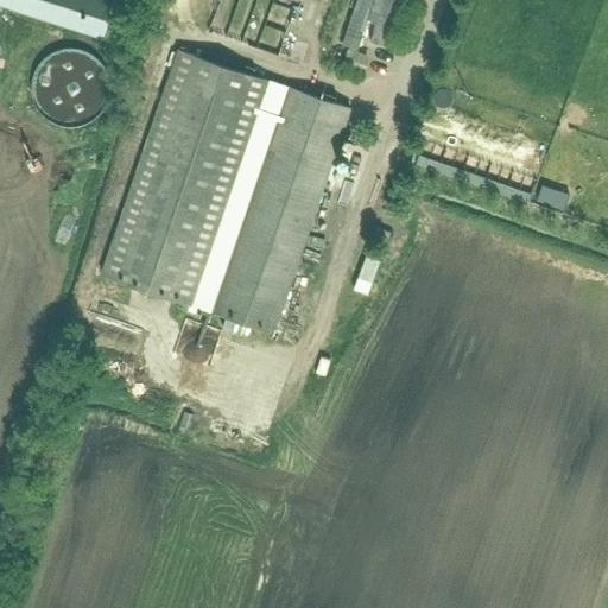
[(0,0),(0,4),(2,5),(105,38),(116,0),(0,0)]
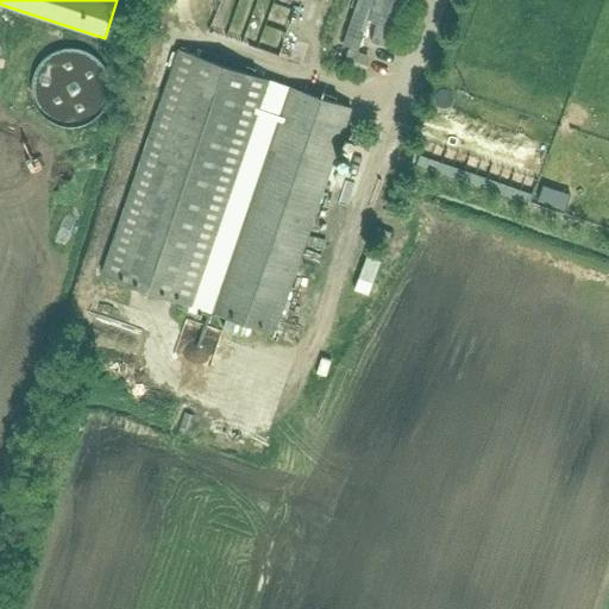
[(356,0),(343,43),(358,48),(370,8),(381,12),(371,39),(387,44),(400,0),(356,0)]
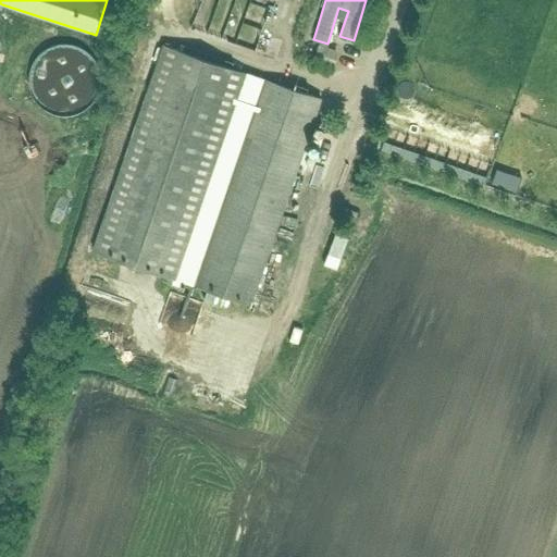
[(9,12),(0,41),(0,59),(25,66),(31,49),(77,62),(85,34),(9,12)]
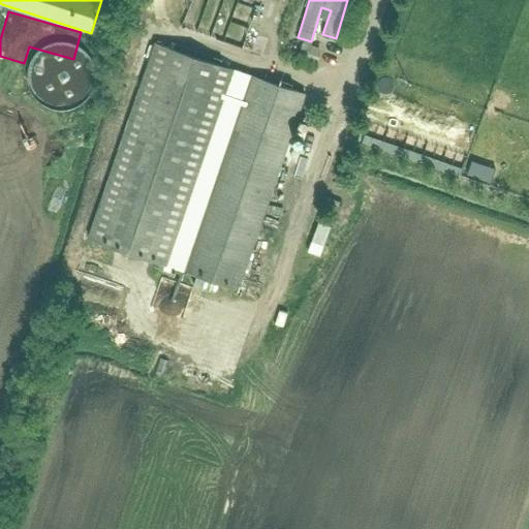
[(155,42),(88,238),(166,265),(232,69),(155,42)]
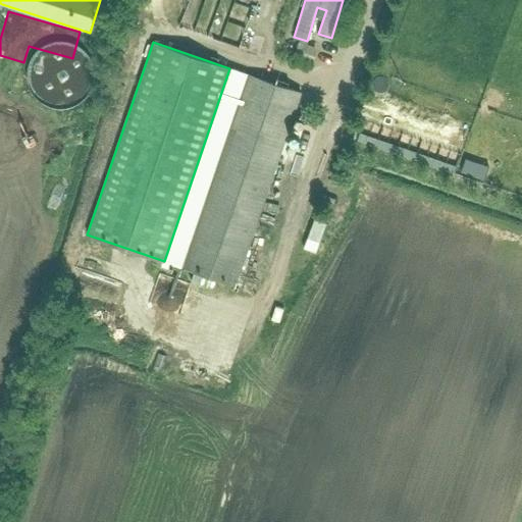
[(184,268),(233,285),(300,92),(249,74),(184,268)]
